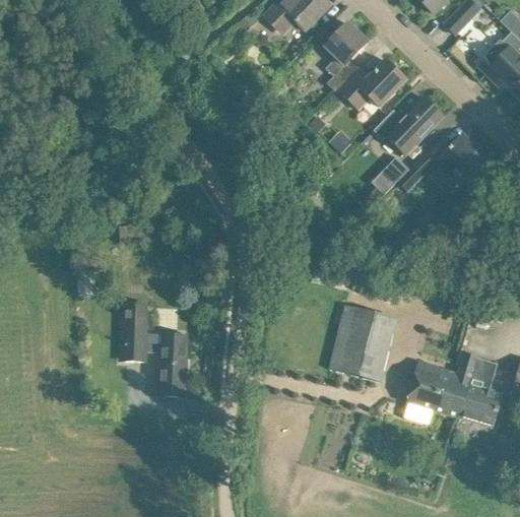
[(276,0),(262,15),(282,35),(296,21),(305,30),(316,19),(330,4),(325,0),(276,0)]
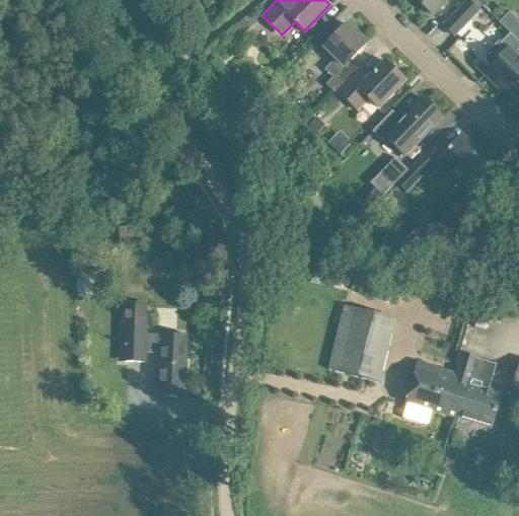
[(419,0),(433,12),(445,0),(419,0)]
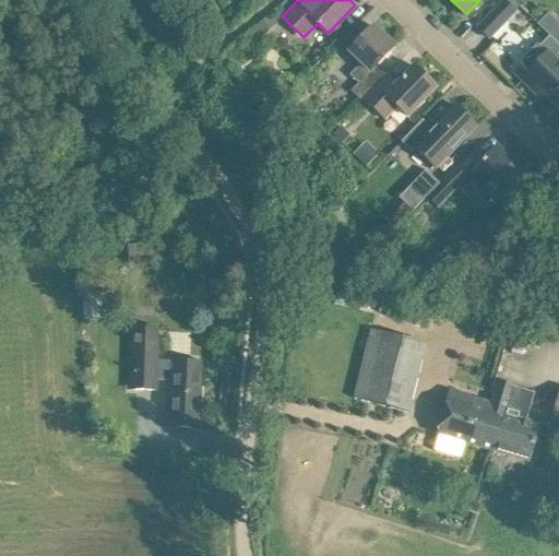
[(501,0),(477,25),(489,36),(514,9),(520,4),(514,0),(501,0)]
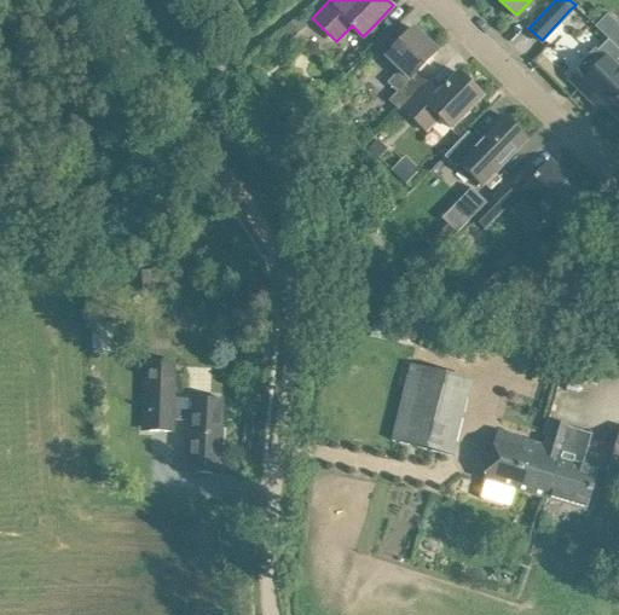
[(595,23),(608,36),(618,47),(618,23),(607,11),(605,15),(600,11),(591,19),(595,23)]
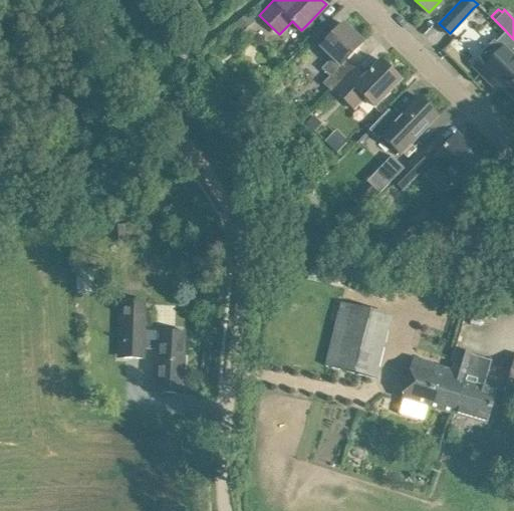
[(343,21),(320,45),(331,56),(321,66),(329,74),(325,78),(334,88),(351,70),(356,65),(347,57),(362,41),(343,21)]
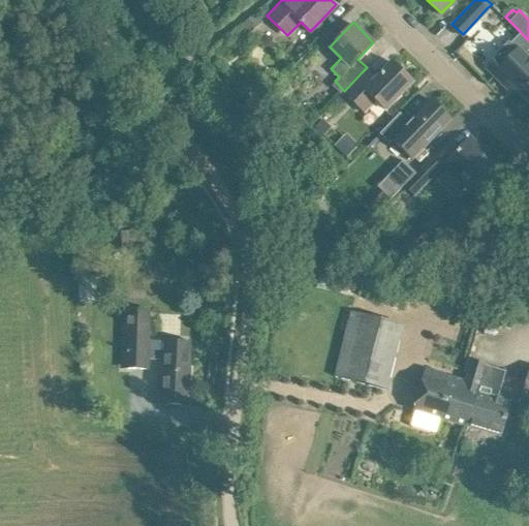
[(528,40),(520,31),(510,41),(517,48),(504,60),(498,54),(487,65),(506,86),(510,81),(528,98),(528,40)]
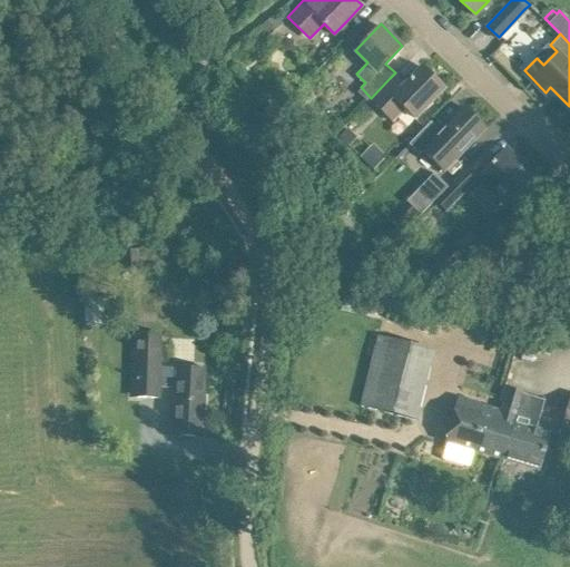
[(390,78),(371,98),(392,119),(404,107),(415,117),(444,87),(422,65),(400,88),(390,78)]
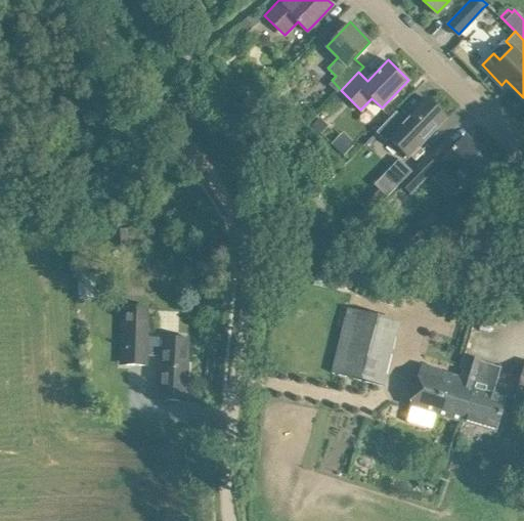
[(382,124),(376,130),(385,139),(389,136),(408,156),(446,117),(426,96),(404,118),(396,110),(382,124)]
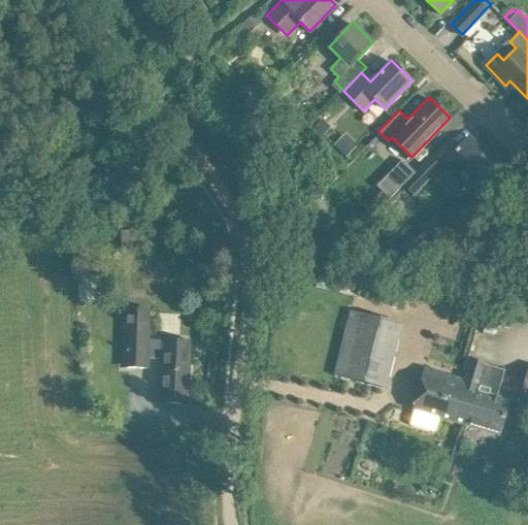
[(474,194),(476,195),(502,168),(490,156),(488,158),(468,138),(470,136),(469,135),(442,163),(463,183),(455,192),(466,203),(474,194)]
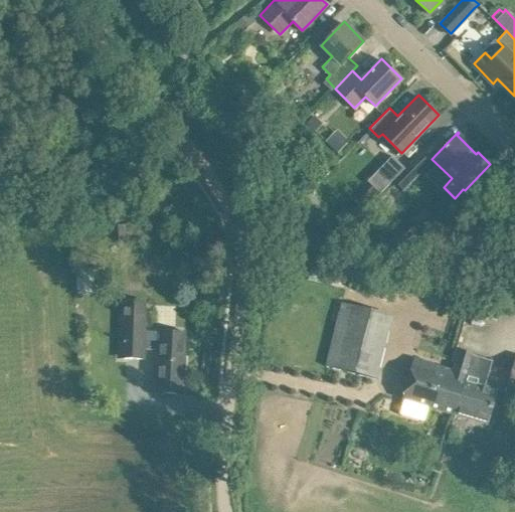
[(404,167),(392,179),(403,189),(430,162),(418,152),(404,167)]
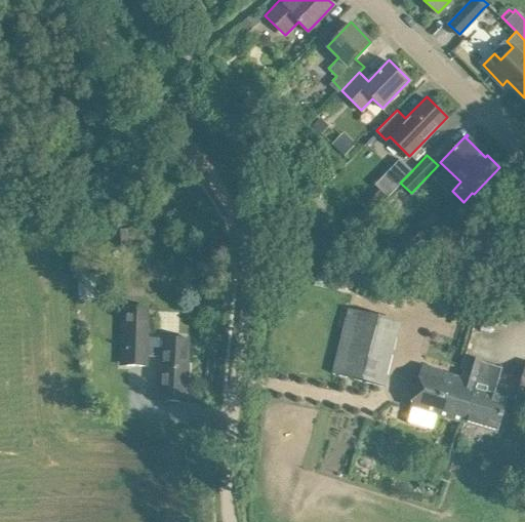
[(400,183),(412,170),(399,157),(374,184),(388,196),(400,183)]
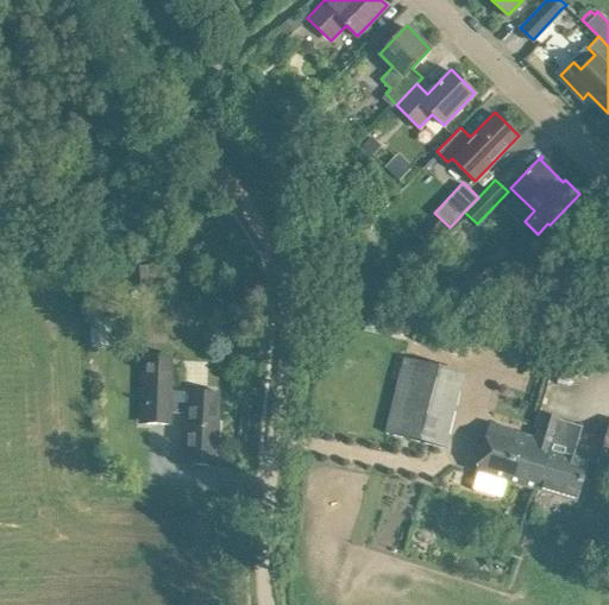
[(169,389),(170,354),(142,353),(140,382),(148,383),(146,421),(168,422),(168,410),(188,411),(187,461),(214,464),(218,391),(169,389)]
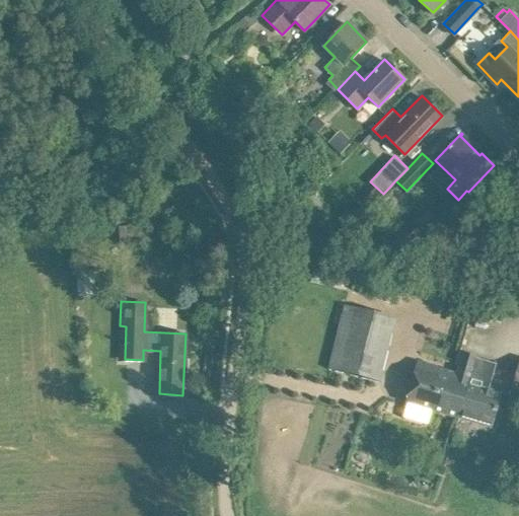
[(393,317),(345,304),(328,368),(378,380),(393,317)]
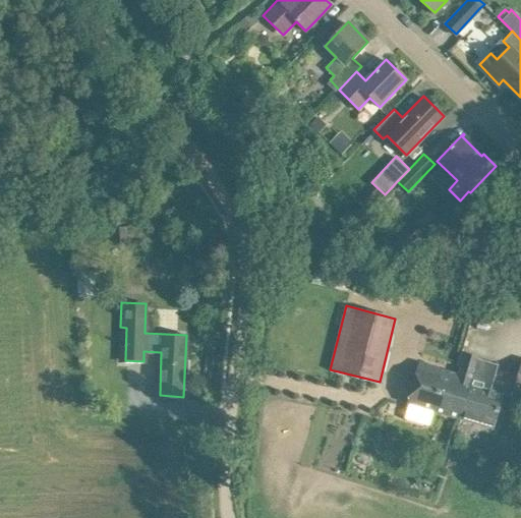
[(462,351),(457,364),(460,365),(458,373),(472,379),(460,418),(494,428),(504,394),(485,388),(486,385),(490,386),(498,364),(479,359),(480,356),(464,351),(462,351)]
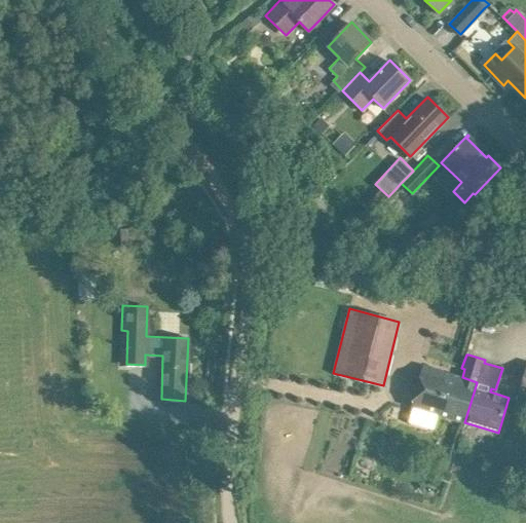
[(462,377),(422,365),(410,406),(464,422),(477,382),(462,377)]
